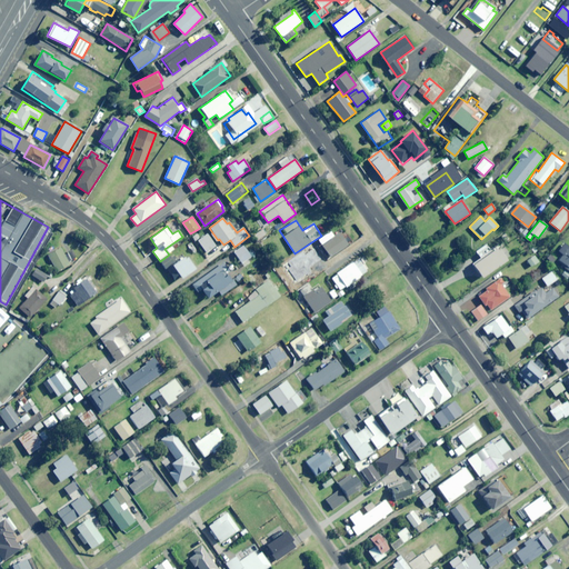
[(330,258),(352,241),(343,229),(321,246),(330,258)]
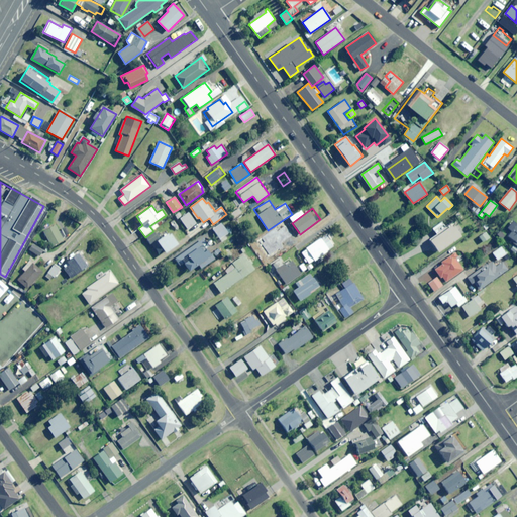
[(233,218),(241,213),(238,209),(231,213),(233,218)]
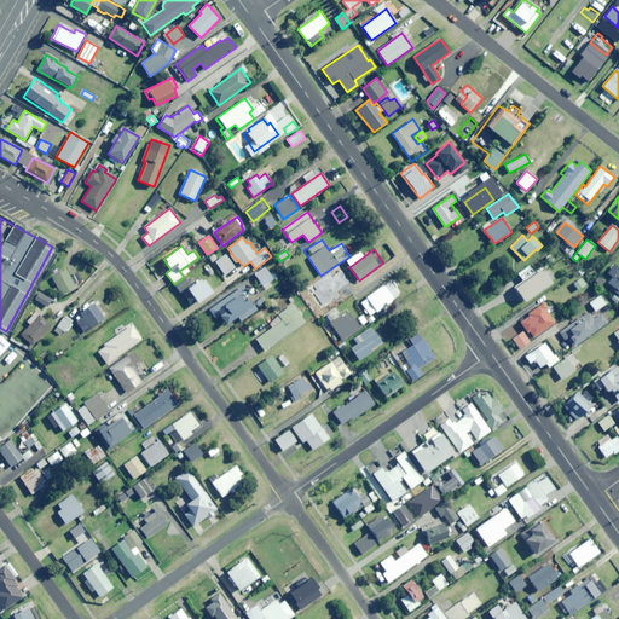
[(225,275),(235,267),(225,254),(215,261),(225,275)]
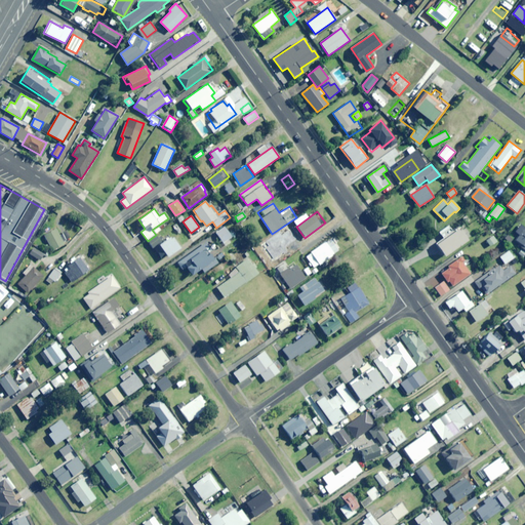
[(67,230),(63,232),(59,226),(44,235),(52,250),(66,243),(65,241),(71,237),(67,230)]
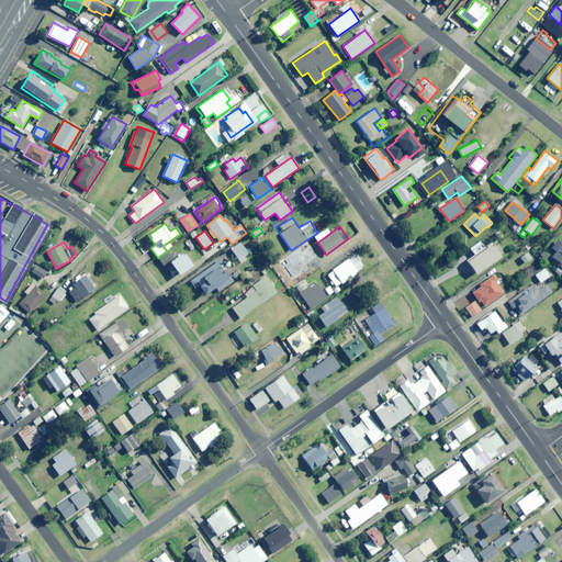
[(476,274),(501,257),(492,245),(485,249),(480,242),(462,255),(476,274)]
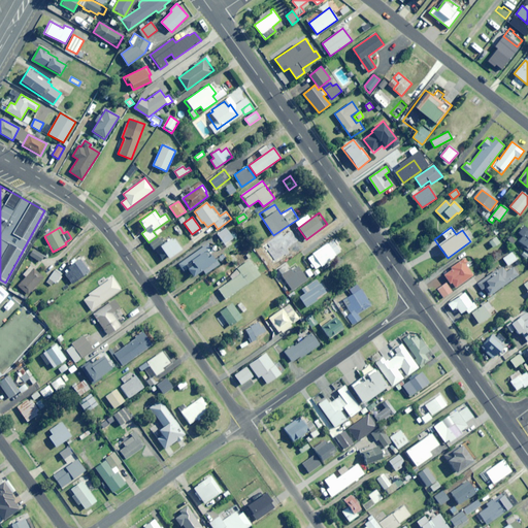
[(225,244),(233,238),(226,228),(217,234),(225,244)]
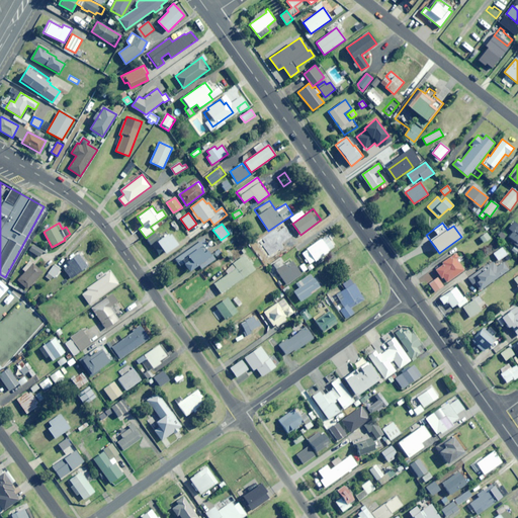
[(517,246),(517,225),(508,239),(517,246)]
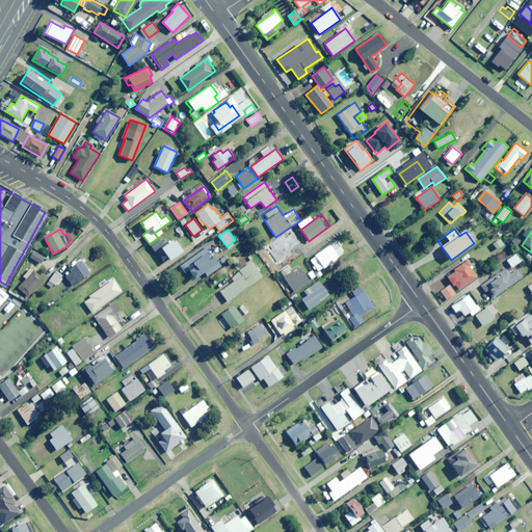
[(160,240),(158,238),(150,244),(159,257),(164,254),(169,261),(182,251),(173,239),(167,243),(163,238),(160,240)]
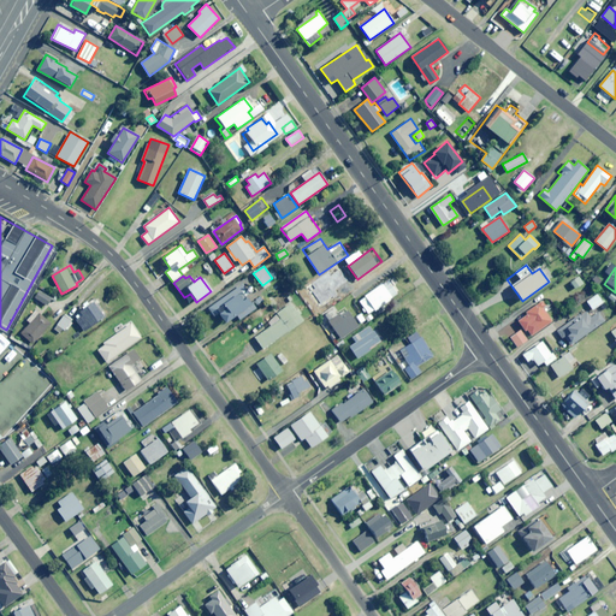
[(575,289),(582,284),(579,277),(572,283),(575,289)]
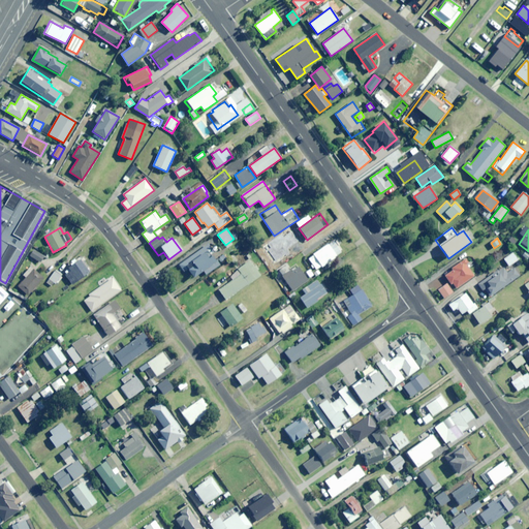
[(335,254),(338,252),(331,242),(308,258),(317,271),(337,256),(335,254)]
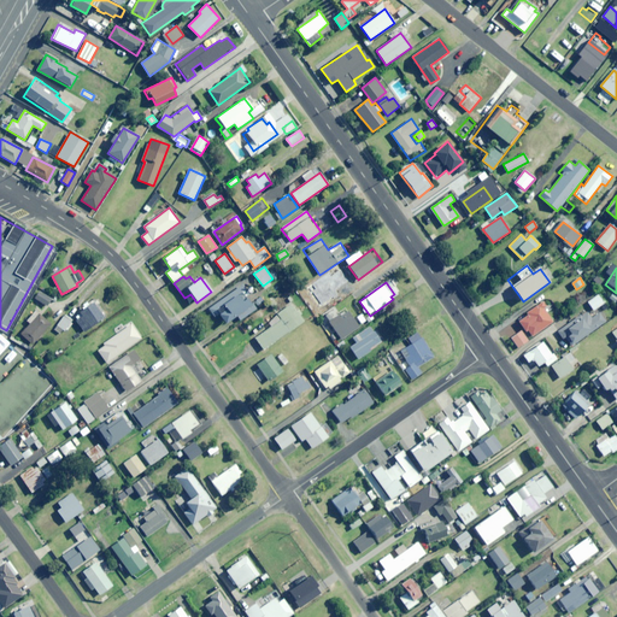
[(246,297),(250,294),(242,283),(207,307),(215,317),(218,315),(225,323),(242,311),(246,316),(254,310),(246,297)]
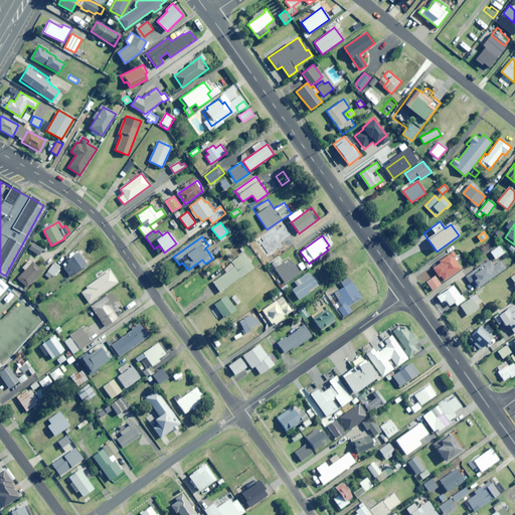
[(43,250),(32,243),(29,248),(40,255),(43,250)]
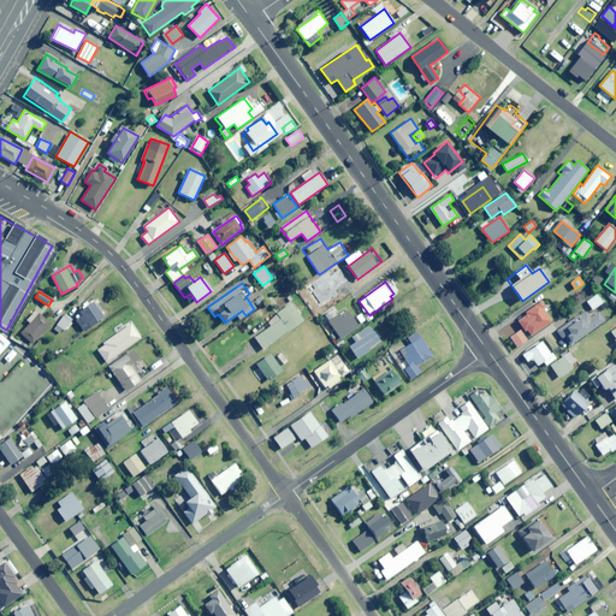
[(593,311),(603,302),(597,294),(586,301),(593,311)]
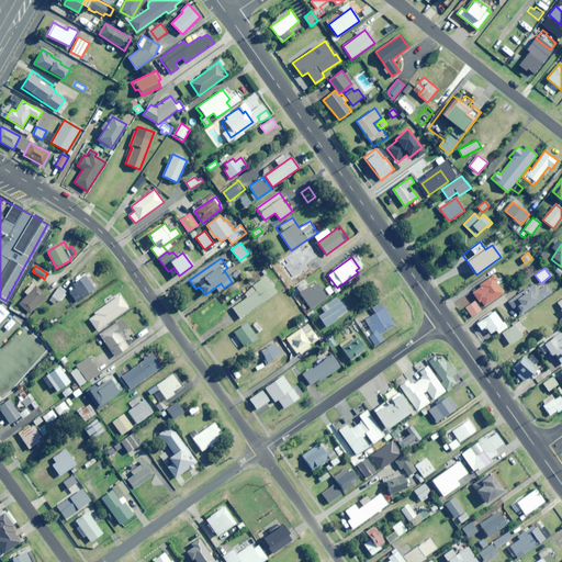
[(495,281),(497,279),(494,274),(480,284),(481,287),(472,292),(479,301),(480,300),(484,306),(504,293),(495,281)]
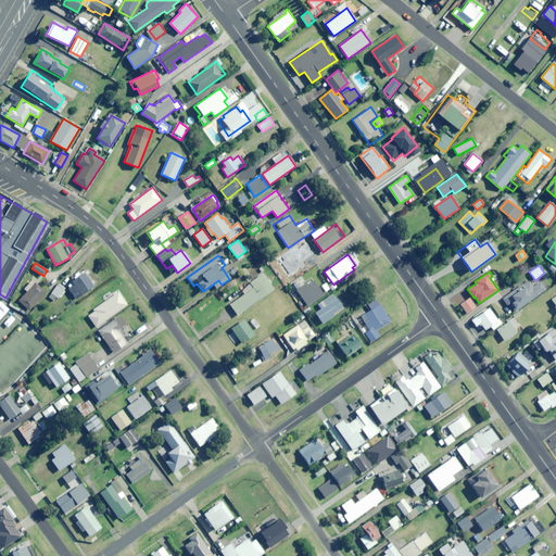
[(95,287),(85,273),(80,275),(78,273),(74,276),(75,278),(66,285),(76,299),(95,287)]
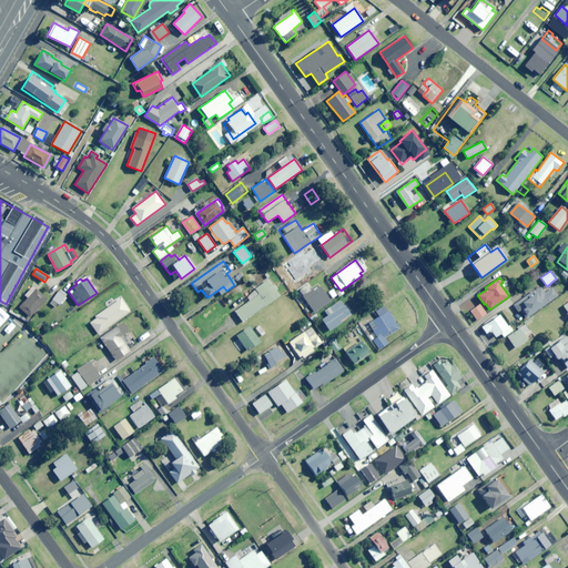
[(243,322),(280,295),(269,280),(255,288),(259,295),(235,312),(243,322)]
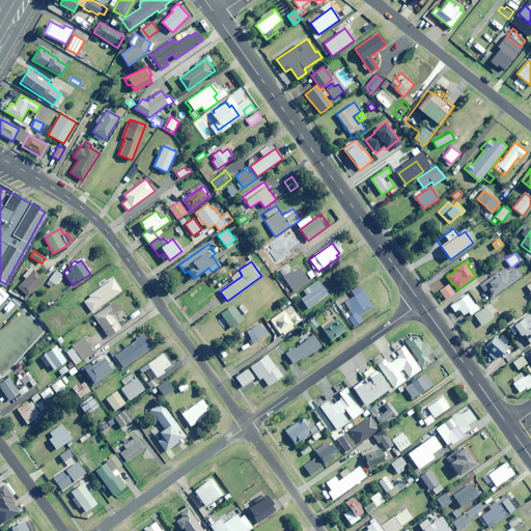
[(294,292),(309,282),(300,268),(292,273),(291,272),(283,277),(294,292)]
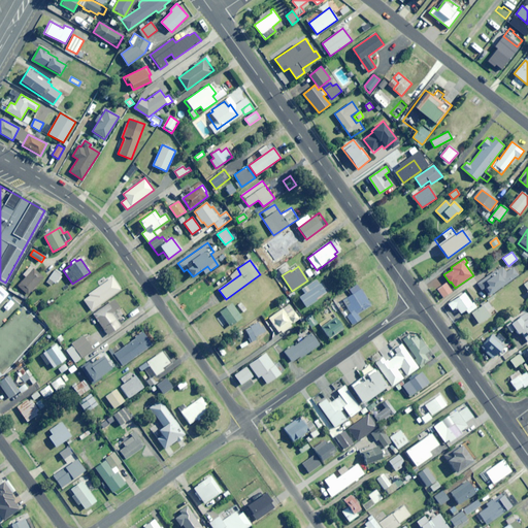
[(506,283),(519,275),(514,267),(506,272),(503,268),(491,276),(490,275),(477,284),(482,291),(484,289),(488,294),(505,282),(506,283)]
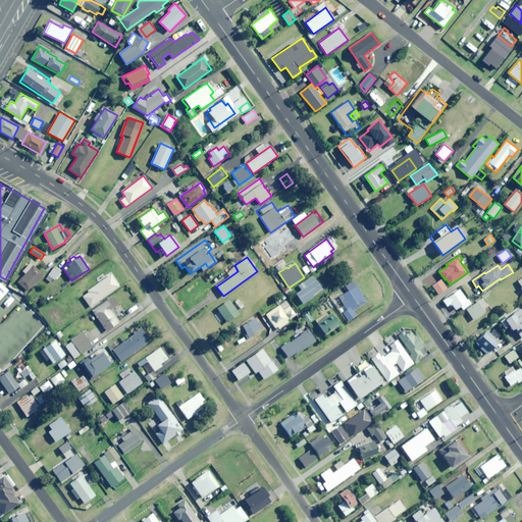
[(28,292),(43,274),(34,265),(17,282),(28,292)]
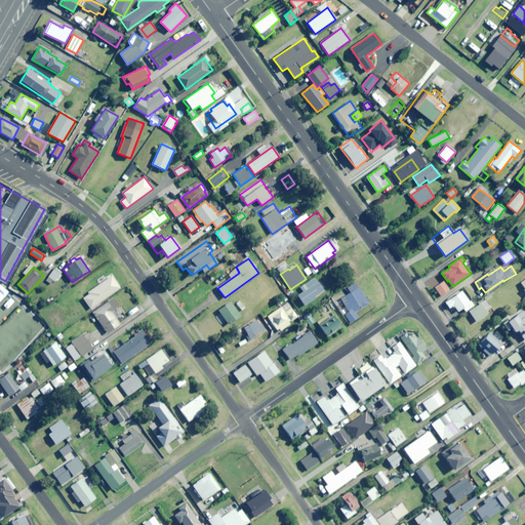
[(55,269),(47,280),(51,284),(53,281),(55,282),(62,273),(55,269)]
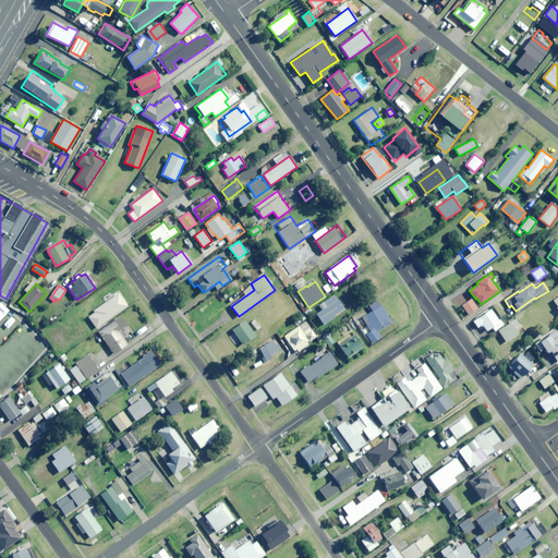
[(110,293),(104,298),(107,301),(94,311),(95,313),(88,317),(97,328),(128,306),(119,293),(112,296),(110,293)]
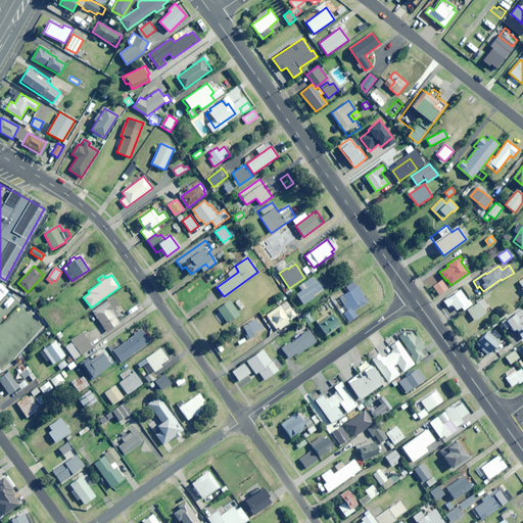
[(304,304),(324,290),(314,277),(301,285),(303,289),(297,294),(304,304)]
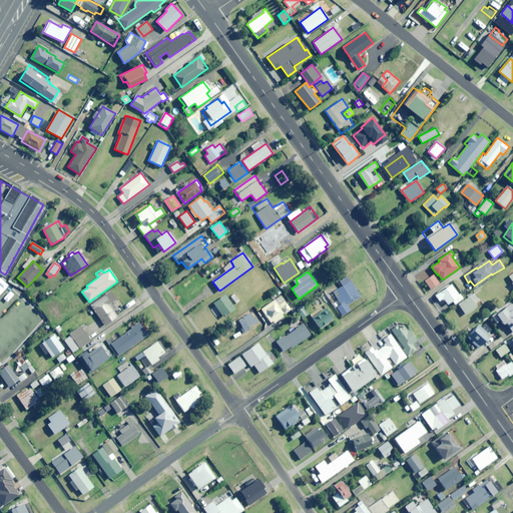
[(431,289),(439,283),(433,275),(425,281),(431,289)]
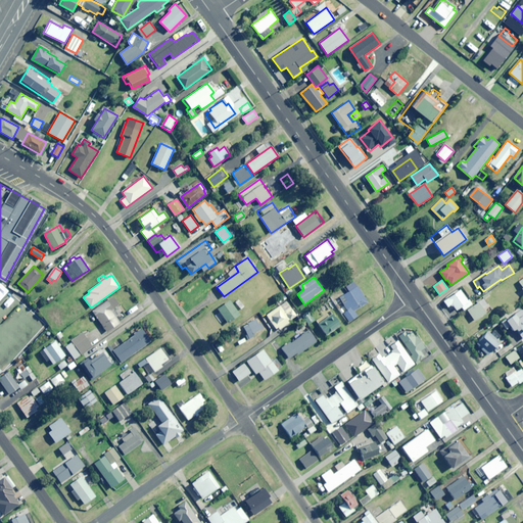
[(354,311),(368,302),(354,281),(345,287),(348,291),(342,294),(346,301),(343,303),(347,311),(343,313),(348,322),(358,316),(354,311)]
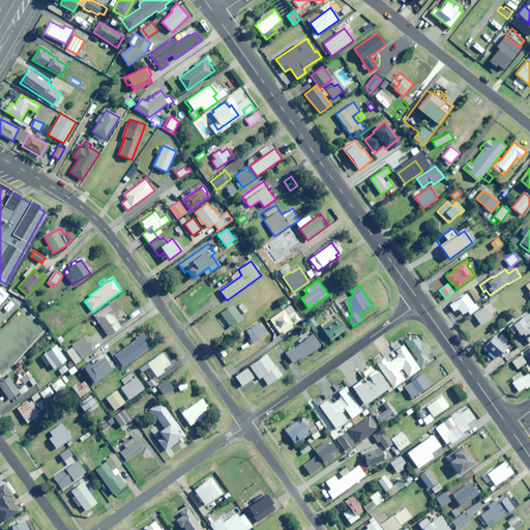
[(469,315),(476,310),(466,294),(449,305),(453,311),(458,307),(462,315),(467,311),(469,315)]
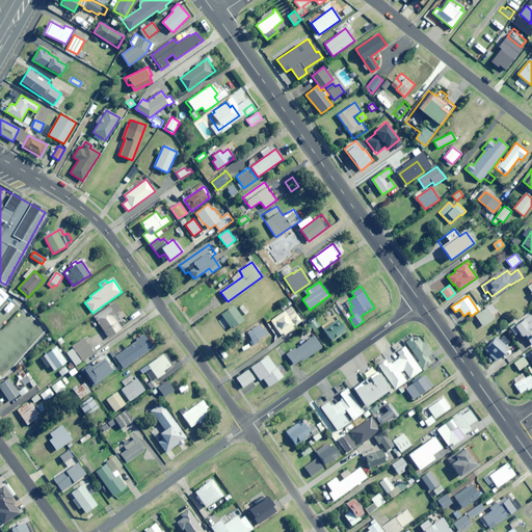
[(95,316),(109,338),(123,328),(122,327),(129,322),(125,317),(121,320),(116,314),(122,311),(115,301),(95,316)]
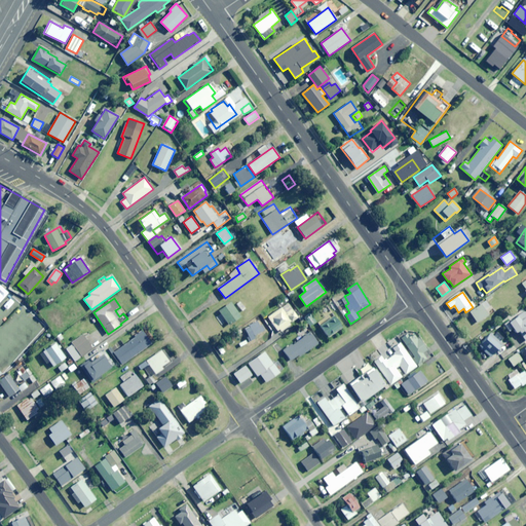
[(242,311),(246,308),(239,301),(236,304),(242,311)]
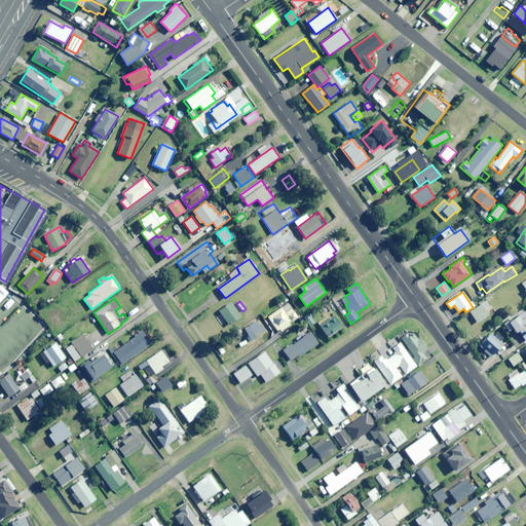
[(486,309),(490,306),(486,301),(482,304),(486,309)]
